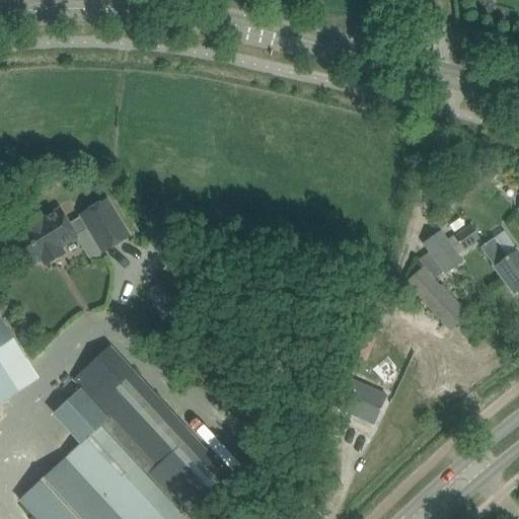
[(8,240),(26,271),(42,263),(45,268),(66,254),(62,248),(77,239),(75,235),(87,228),(101,253),(129,237),(106,200),(76,217),(77,218),(66,225),(59,211),(40,223),(35,216),(19,225),(23,232),(8,240)]
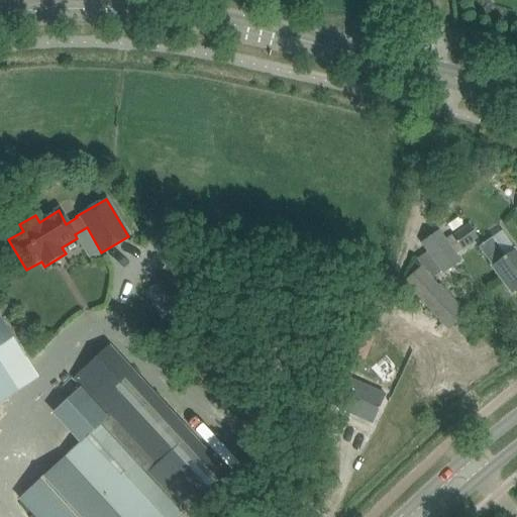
[(452,236),(461,249),(478,237),(469,224),(452,236)]
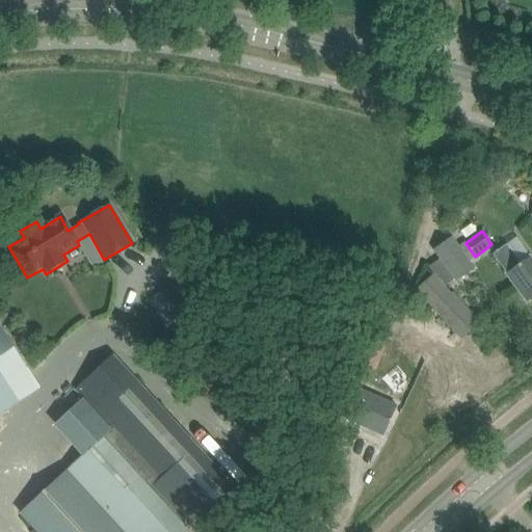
[(452,237),(433,248),(456,282),(474,270),(452,237)]
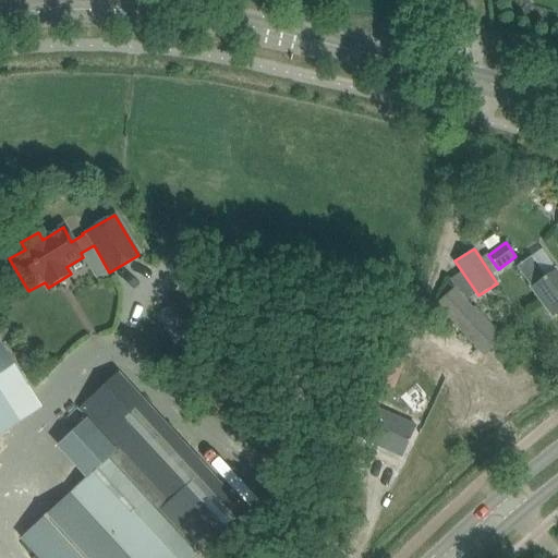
[(531,256),(517,267),(553,316),(557,312),(557,274),(555,269),(545,276),(531,256)]
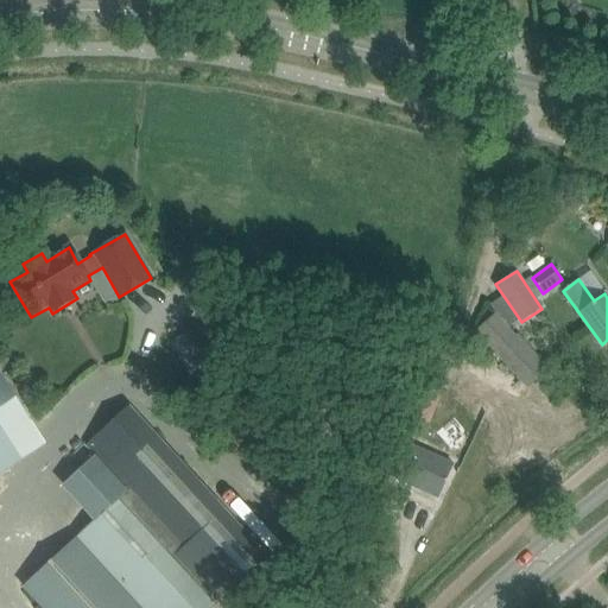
[(476,329),(493,349),(526,384),(543,369),(511,334),(494,314),(476,329)]
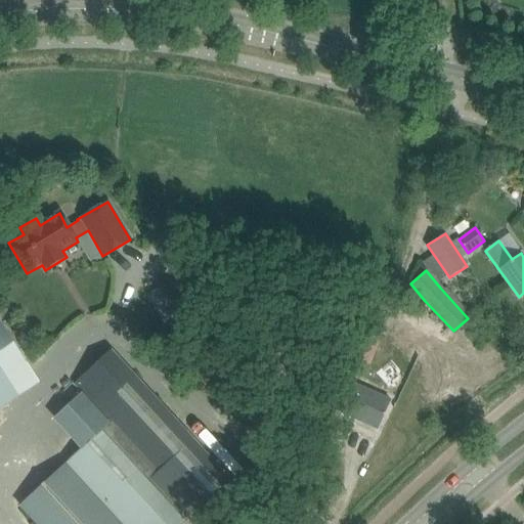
[(66,462),(123,523),(179,523),(227,481),(110,351),(94,364),(73,384),(108,424),(66,462)]
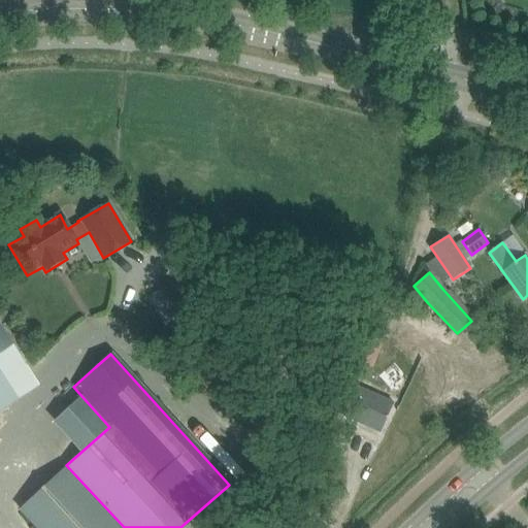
[(395,362),(378,376),(394,396),(411,382),(395,362)]
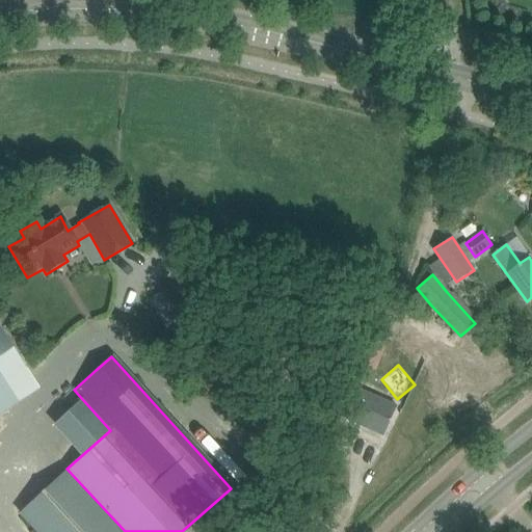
[(358,389),(347,416),(383,432),(396,406),(358,389)]
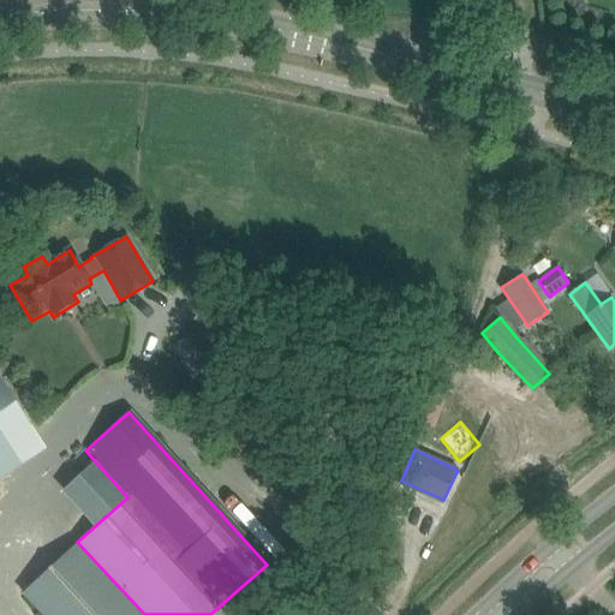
[(144,614),(77,542),(23,592),(43,614),(144,614)]
